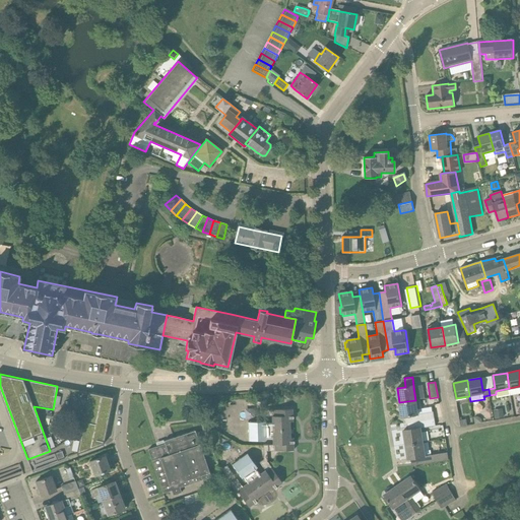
[(77,454),(102,445),(104,445),(105,438),(113,397),(88,392),(77,454)]
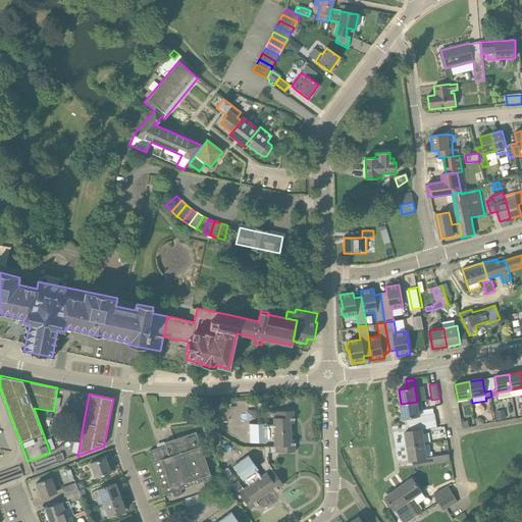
[(268,401),(258,401),(258,409),(268,409),(268,401)]
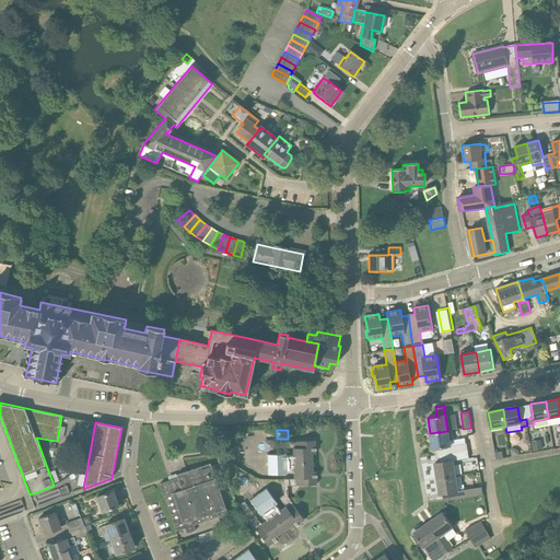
[(447,431),(430,433),(432,450),(435,448),(436,455),(439,455),(467,451),(466,443),(450,445),(447,431)]
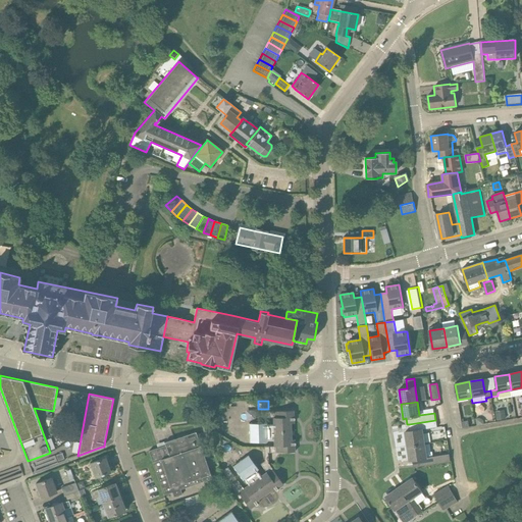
[(494,411),(497,420),(505,419),(504,410),(494,411)]
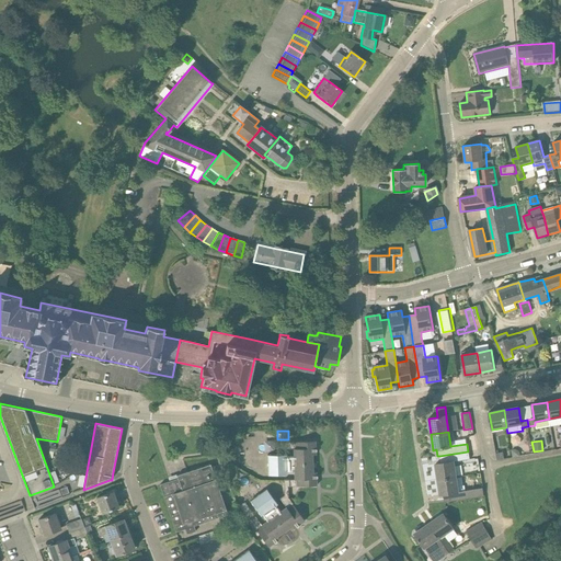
[(316,455),(316,453),(316,442),(295,442),(295,449),(294,449),(294,456),(286,456),(286,455),(267,455),(267,466),(312,464),(312,455),(316,455)]
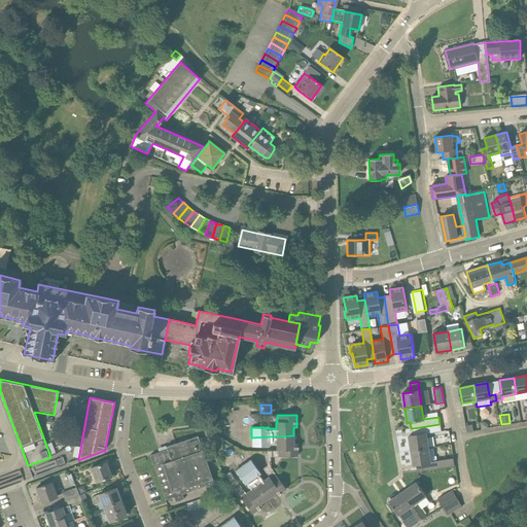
[(412,451),(428,448),(426,434),(441,431),(440,424),(413,428),(414,435),(409,436),(412,451)]
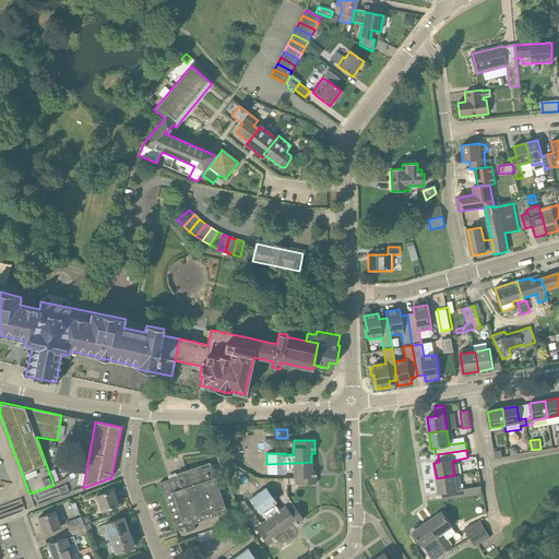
[(316,485),(316,474),(316,471),(312,471),(311,462),(266,464),(268,474),(286,473),(286,472),(294,471),(294,478),(295,478),(295,485),(316,485)]
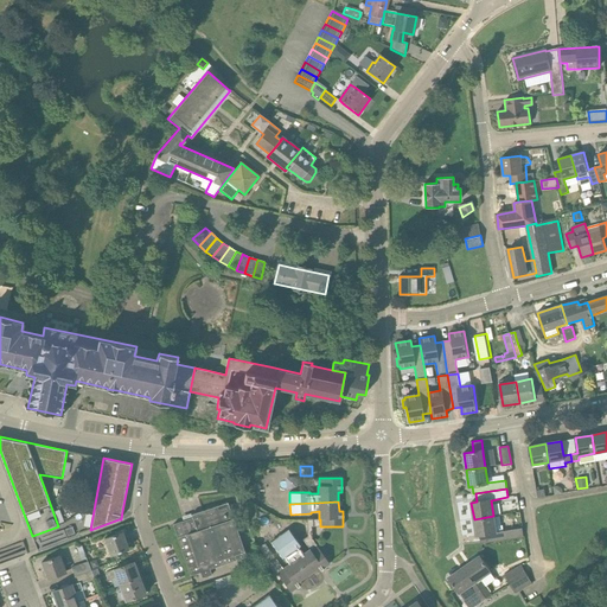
[(247,558),(235,524),(228,503),(191,515),(192,518),(173,525),(191,576),(200,573),(210,570),(236,561),(247,558)]
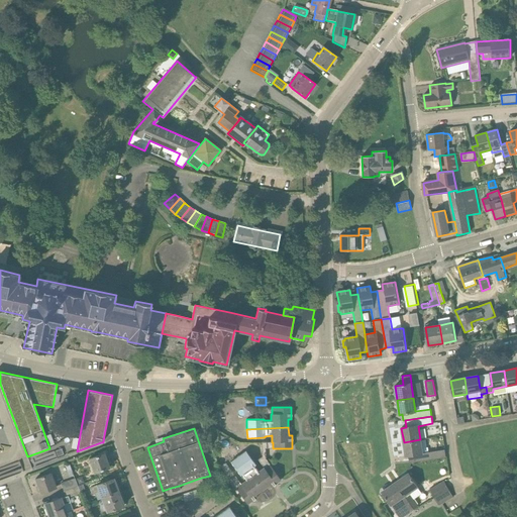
[(420,439),(404,442),(406,456),(409,455),(410,462),(431,459),(430,452),(423,453),(420,439)]
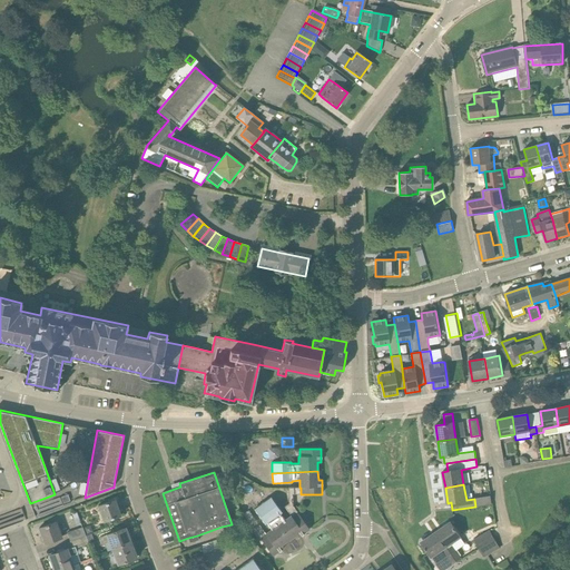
[(67,494),(60,497),(64,503),(69,501),(67,494)]
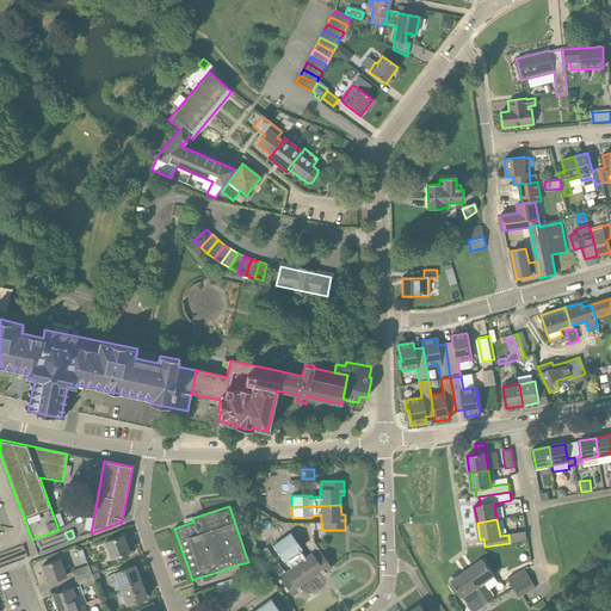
[(303,549),(296,539),(290,532),(282,539),(296,559),(310,579),(318,573),(320,576),(332,568),(319,549),(313,554),(312,553),(306,557),(301,550),(303,549)]
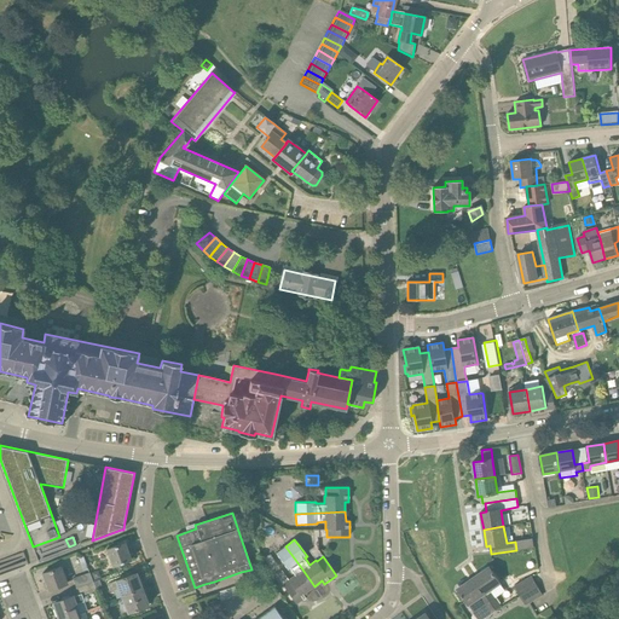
[(113,567),(131,560),(125,543),(106,550),(113,567)]
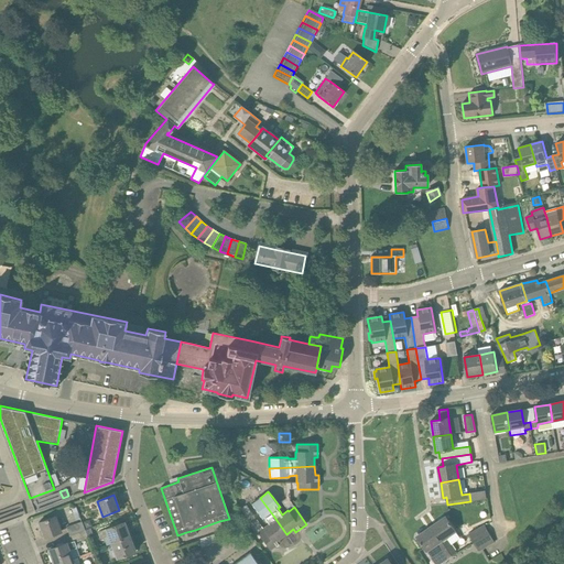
[(286,534),(273,516),(260,498),(251,505),(255,509),(262,519),(264,518),(269,524),(262,529),(263,530),(258,533),(270,550),(281,542),(279,540),(286,534)]
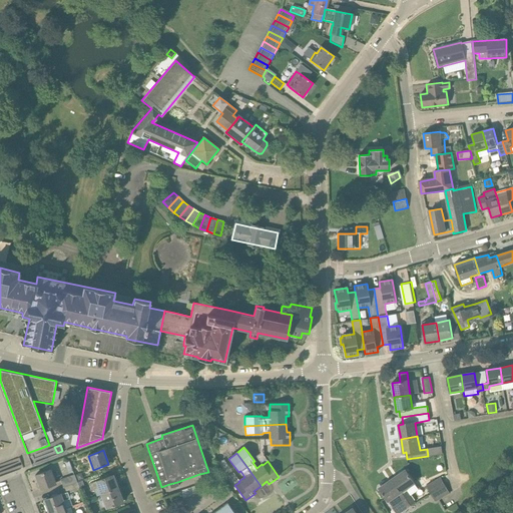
[(223,460),(219,463),(225,473),(230,469),(223,460)]
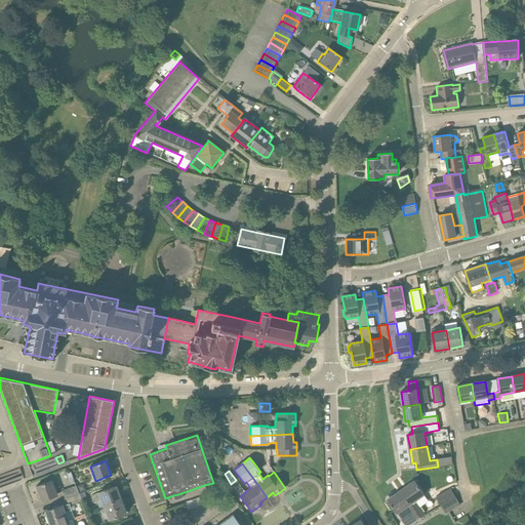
[(36,486),(41,500),(57,495),(51,481),(36,486)]
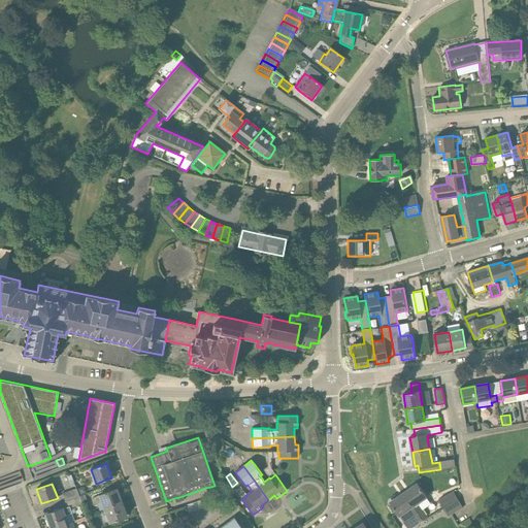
[(417,484),(404,493),(423,520),(427,517),(422,510),(418,503),(426,497),(427,497),(421,489),(417,484)]
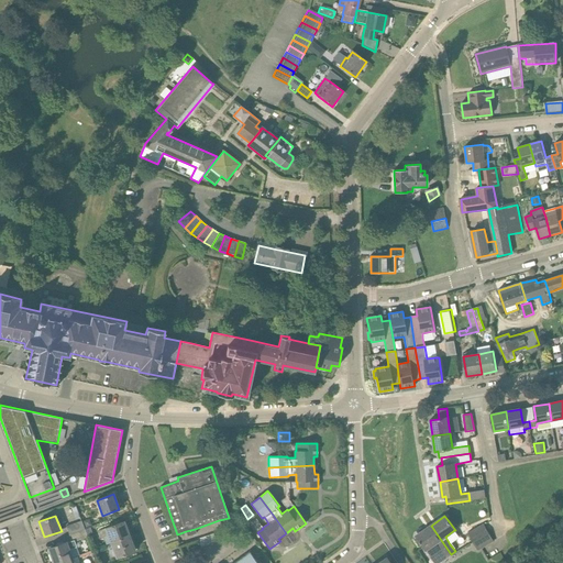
[(85,528),(92,526),(89,518),(83,521),(85,528)]
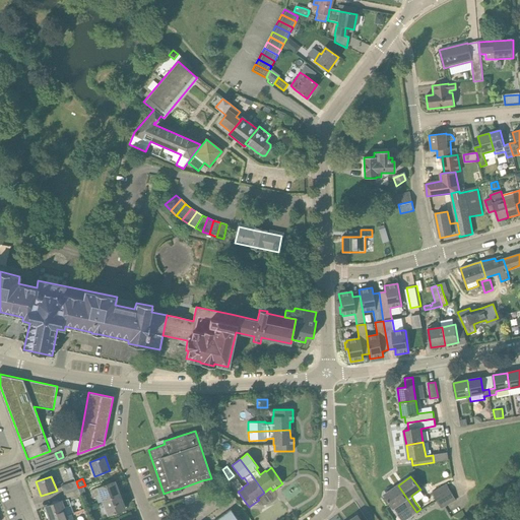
[(75,480),(61,485),(64,494),(78,489),(75,480)]
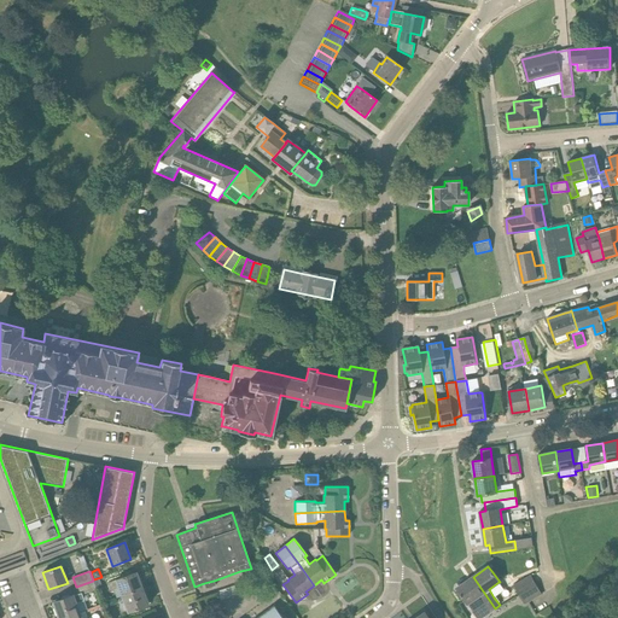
[(122,596),(143,589),(136,572),(109,583),(112,590),(120,588),(122,596)]
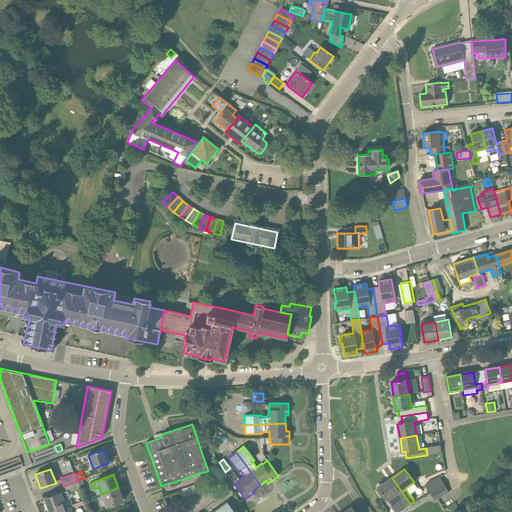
[(392,478),(379,487),(382,491),(382,492),(387,500),(388,499),(392,506),(400,500),(404,505),(405,507),(410,504),(392,478)]
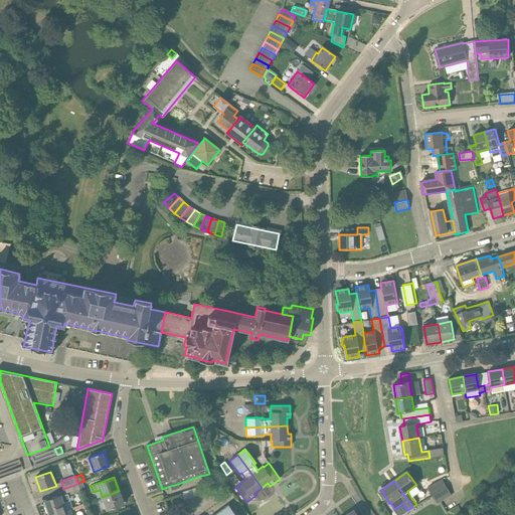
[(434,485),(428,488),(430,491),(433,495),(446,488),(442,481),(434,485)]
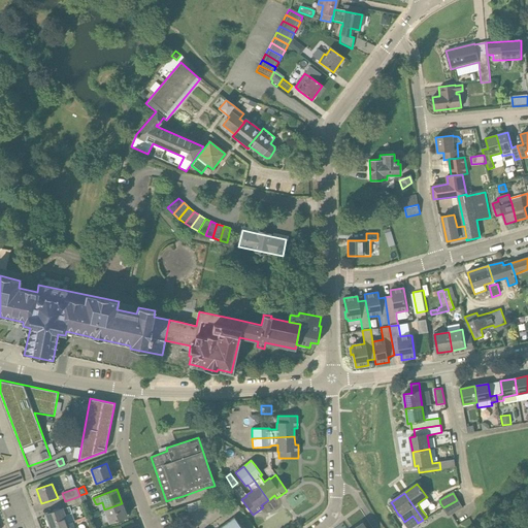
[(67,507),(45,516),(51,527),(54,527),(67,523),(65,517),(71,514),(72,514),(70,508),(83,503),(81,502),(79,497),(79,496),(65,501),(67,507)]
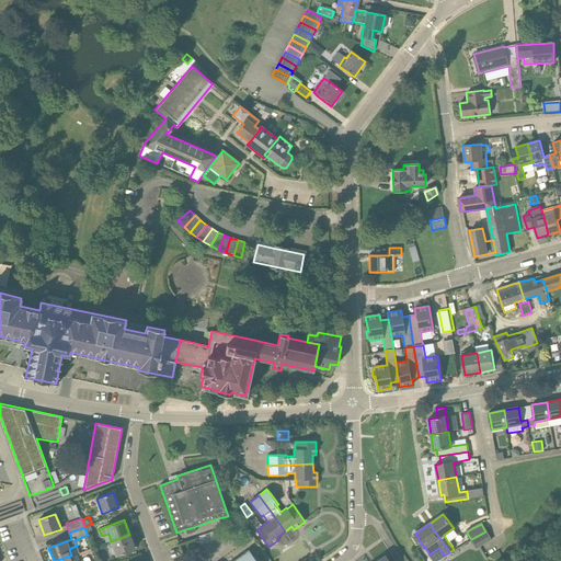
[(201,545),(202,545),(216,540),(213,531),(197,537),(201,545)]
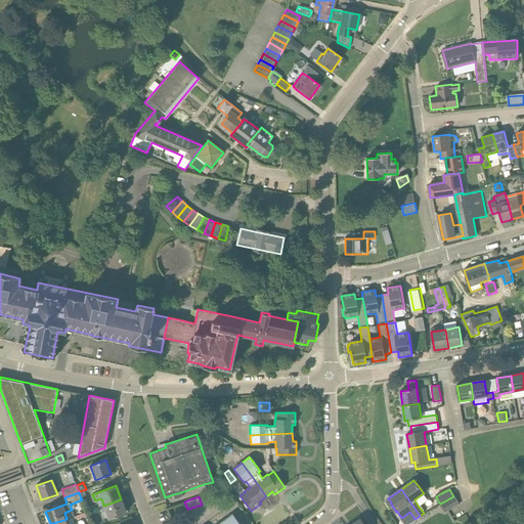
[(453,496),(440,504),(444,512),(459,504),(453,496)]
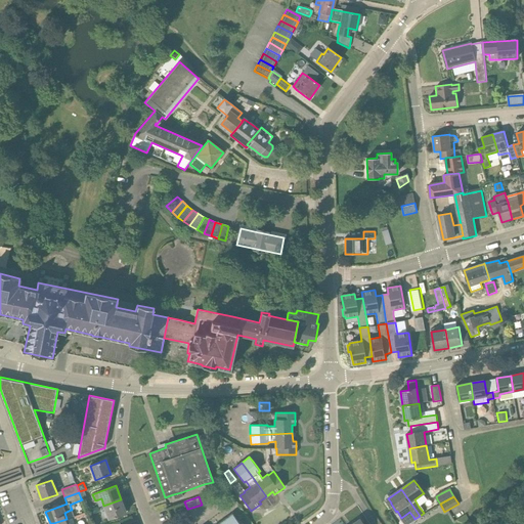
[(108,519),(126,513),(121,499),(103,506),(108,519)]
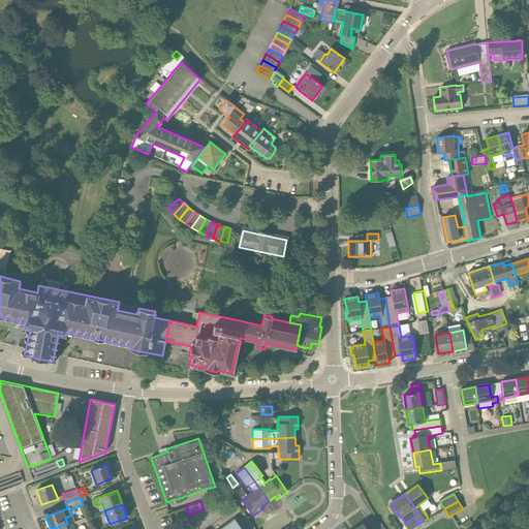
[(242,528),(235,519),(220,528),(242,528)]
